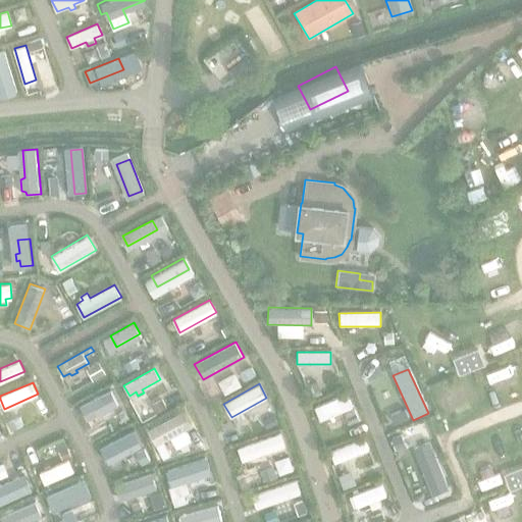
[(107,389),(79,407),(84,416),(95,409),(98,413),(105,409),(103,406),(113,400),(107,389)]
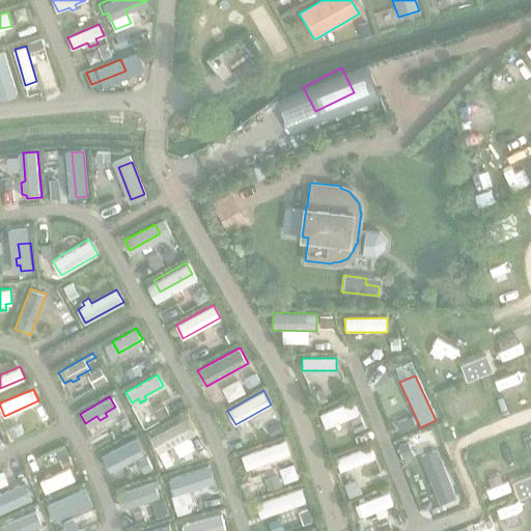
[(353,401),(318,415),(325,429),(359,416),(353,401)]
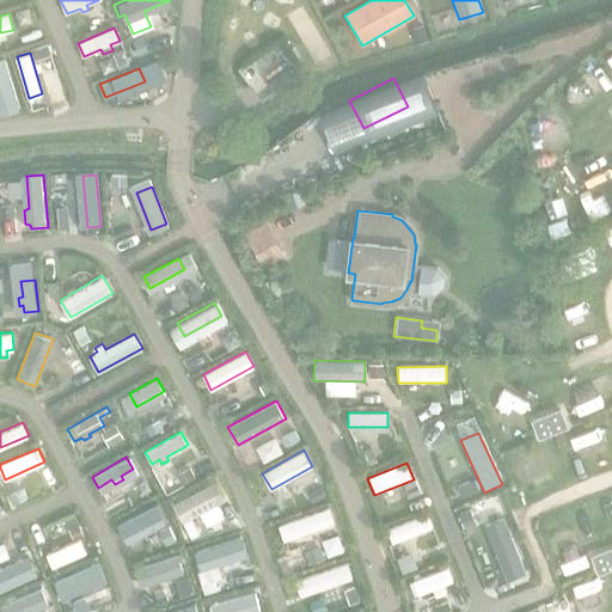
[(182,516),(219,497),(212,483),(175,502),(182,516)]
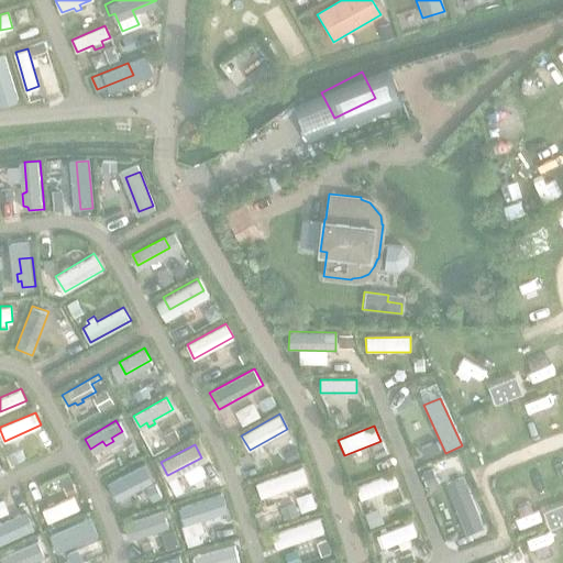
[(113,492),(140,477),(134,466),(107,481),(113,492)]
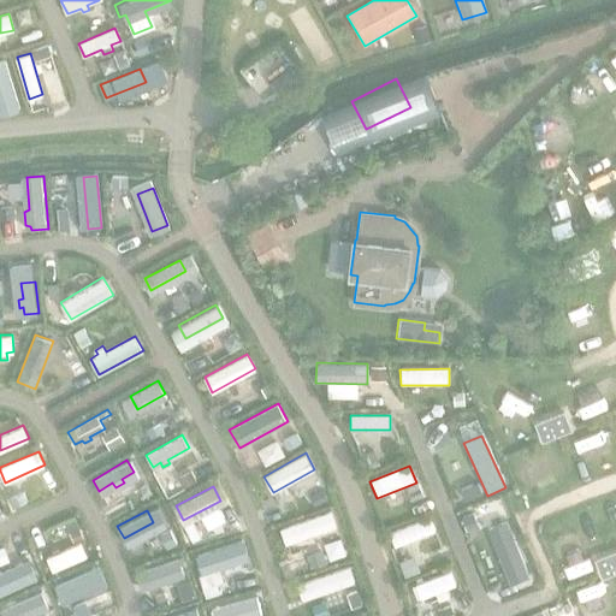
[(336,526),(330,510),(280,528),(286,544),(336,526)]
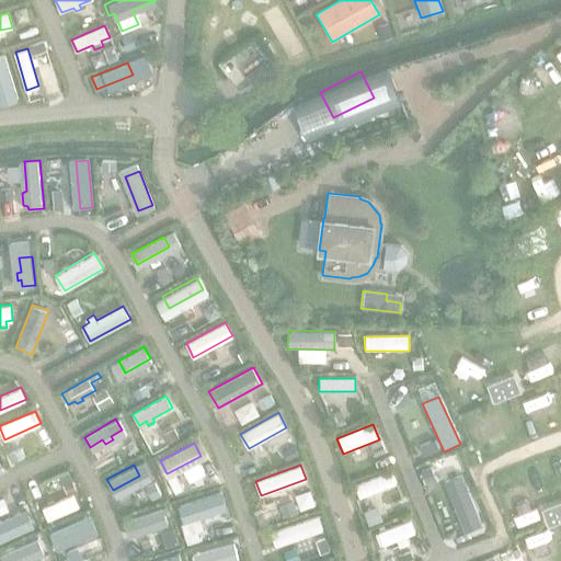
[(395,484),(390,472),(354,485),(359,499),(395,484)]
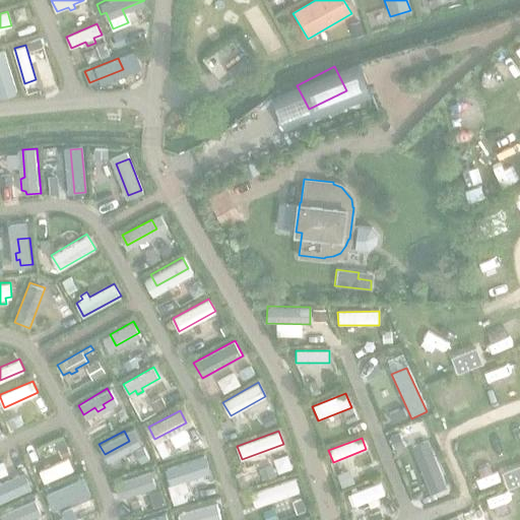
[(430,495),(447,489),(428,440),(410,447),(430,495)]
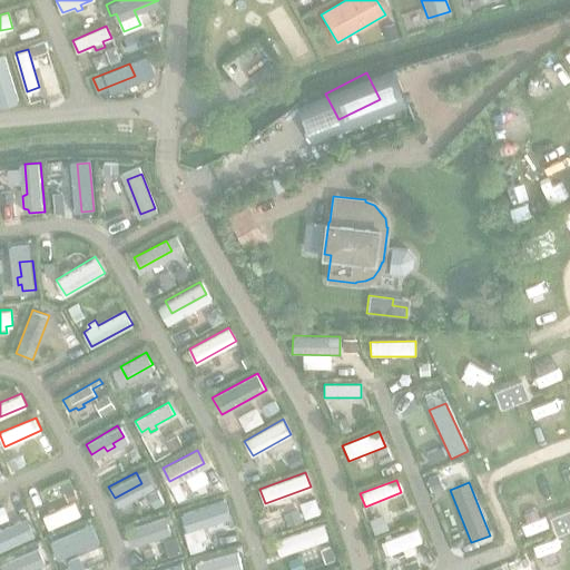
[(151,509),(165,503),(158,485),(148,490),(149,494),(147,495),(151,509)]
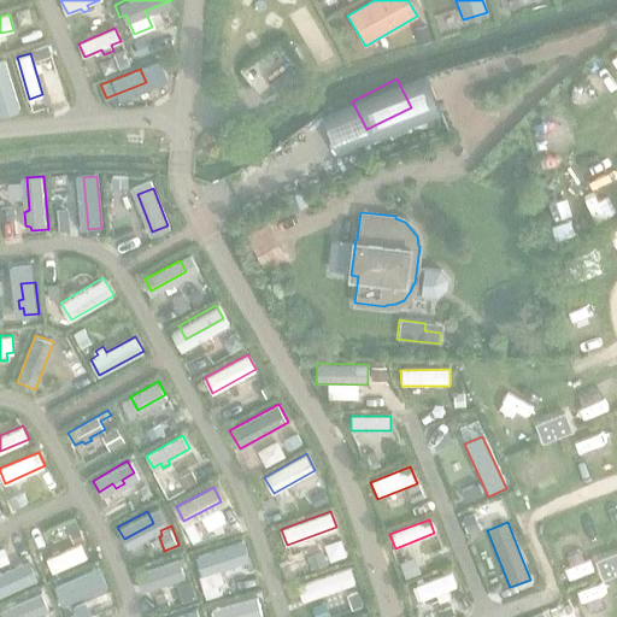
[(209,565),(244,554),(240,541),(204,552),(209,565)]
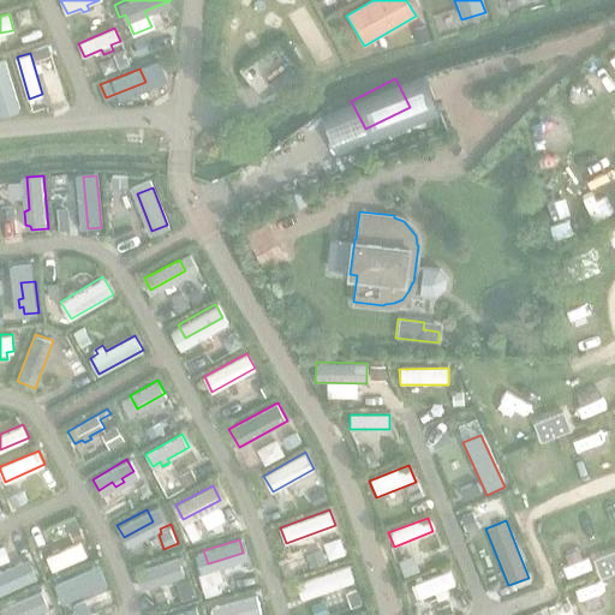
[(53,569),(87,554),(81,541),(47,556),(53,569)]
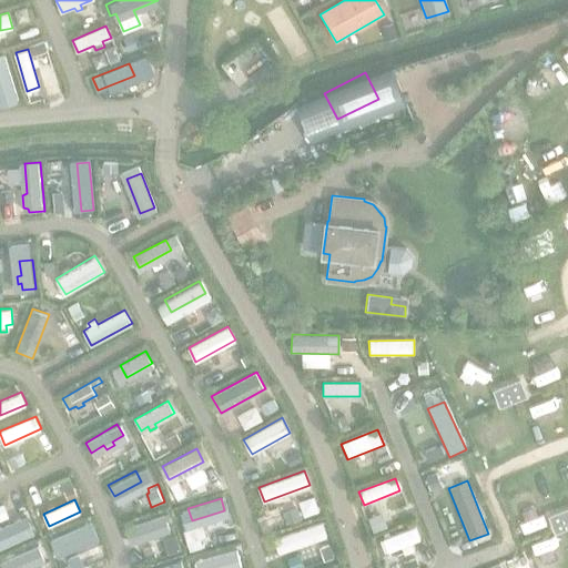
[(130,538),(163,528),(163,529),(173,526),(169,510),(159,514),(159,516),(125,526),(130,538)]
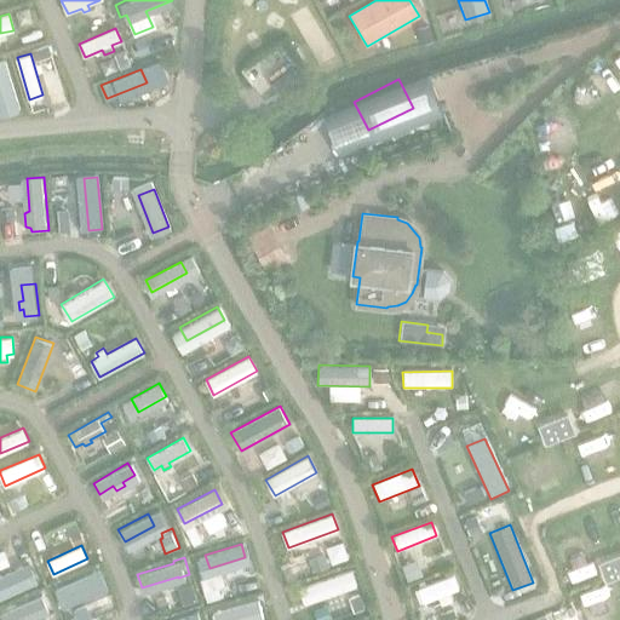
[(0,597),(38,580),(32,568),(0,581),(0,597)]
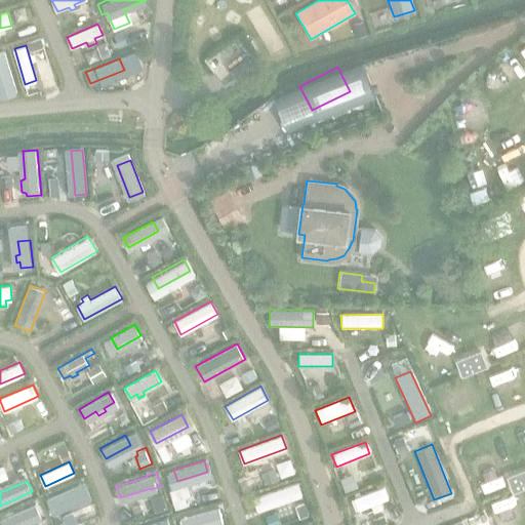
[(90,493),(85,482),(53,496),(58,508),(66,505),(67,508),(72,506),(70,502),(78,498),(80,501),(86,498),(85,495),(90,493)]
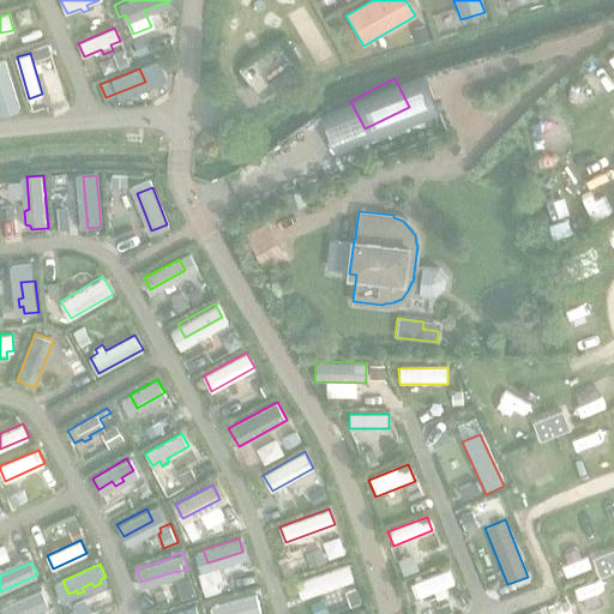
[(302,597),(353,579),(347,564),(296,582),(302,597)]
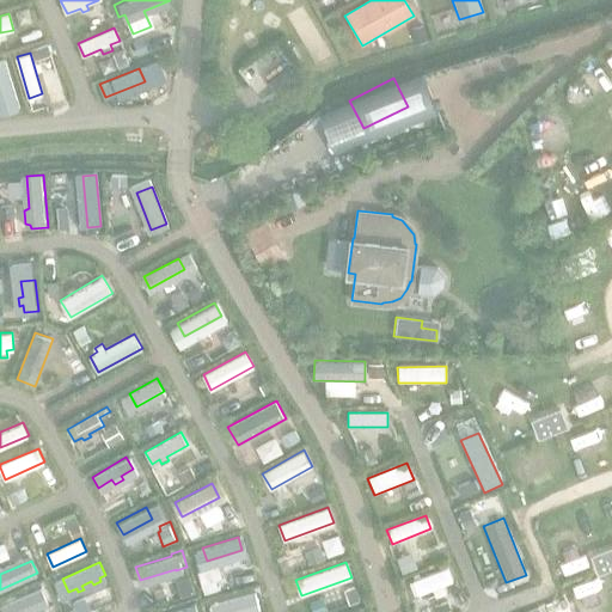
[(219,580),(213,565),(197,570),(203,591),(213,588),(210,582),(219,580)]
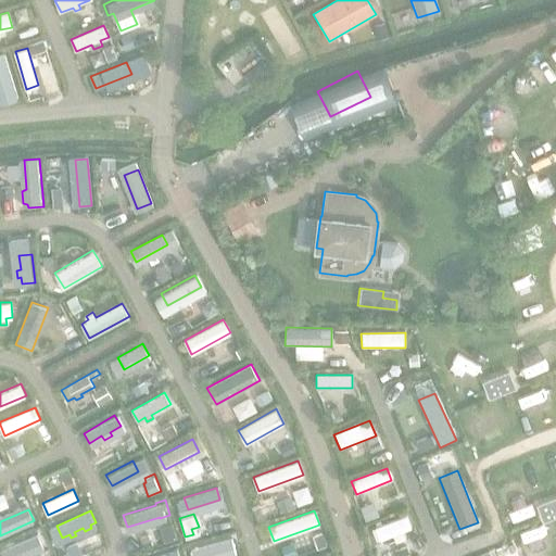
[(411,529),(406,517),(375,529),(379,542),(393,536),(396,543),(406,540),(403,532),(411,529)]
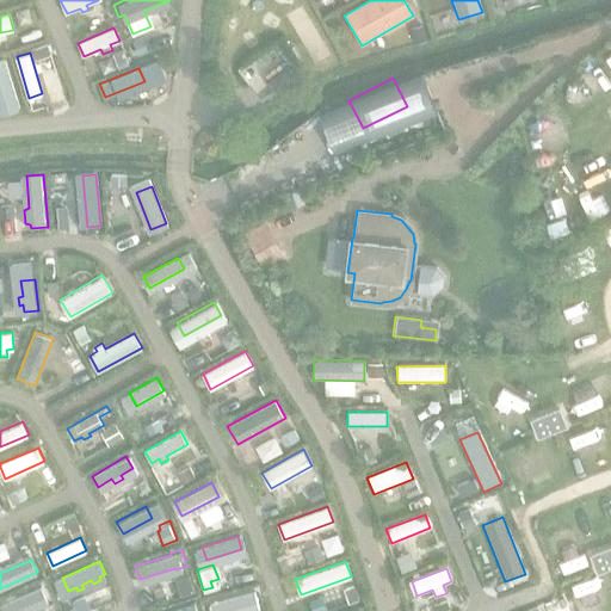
[(11,610),(18,610),(48,599),(43,587),(7,602),(11,610)]
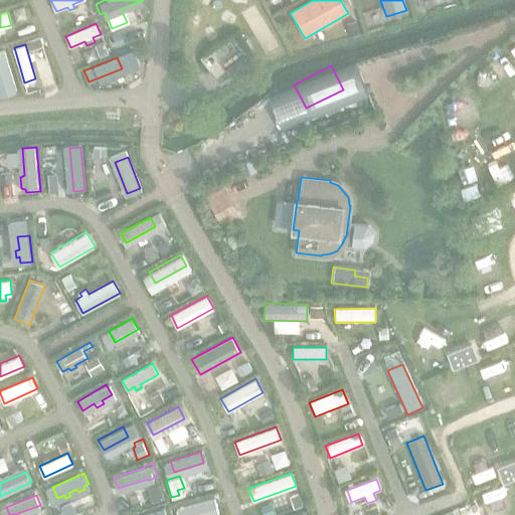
[(177,514),(189,514),(218,508),(215,497),(176,507),(177,514)]
